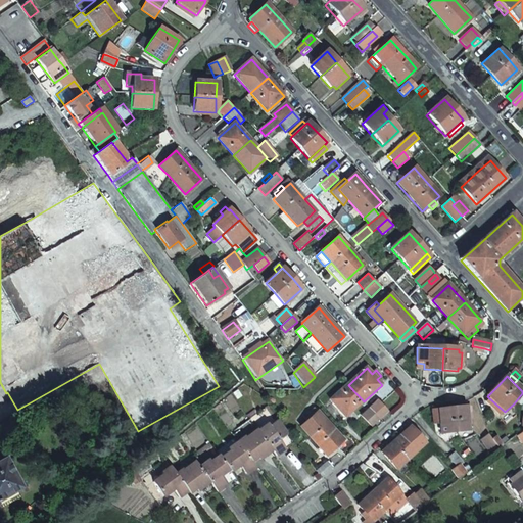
[(364,401),(348,385),(330,401),(345,419),(364,401)]
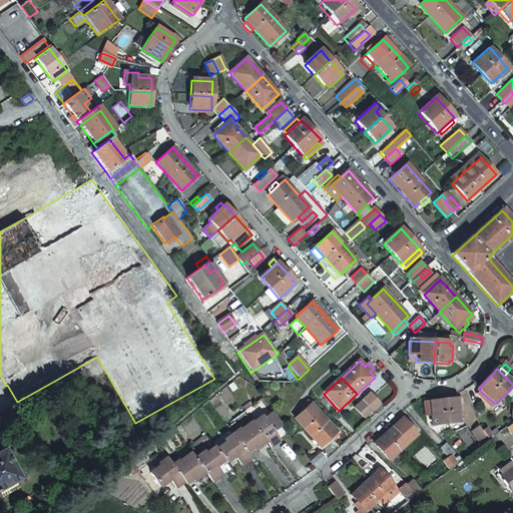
[(0,411),(17,402),(7,385),(6,386),(0,388),(0,411)]
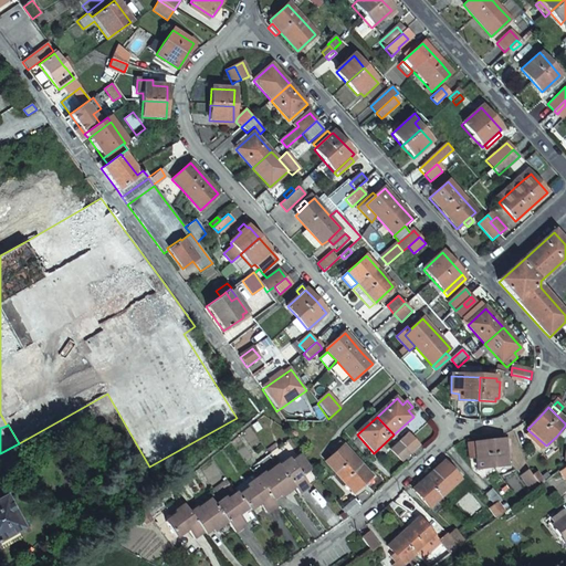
[(542,451),(546,446),(530,431),(525,436),(542,451)]
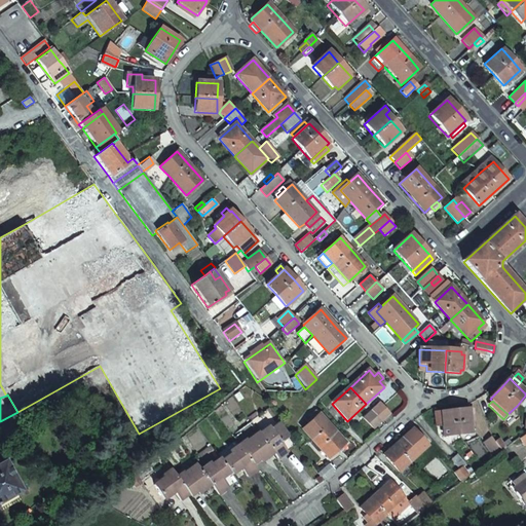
[(372,411),(382,421),(388,416),(379,405),(372,411)]
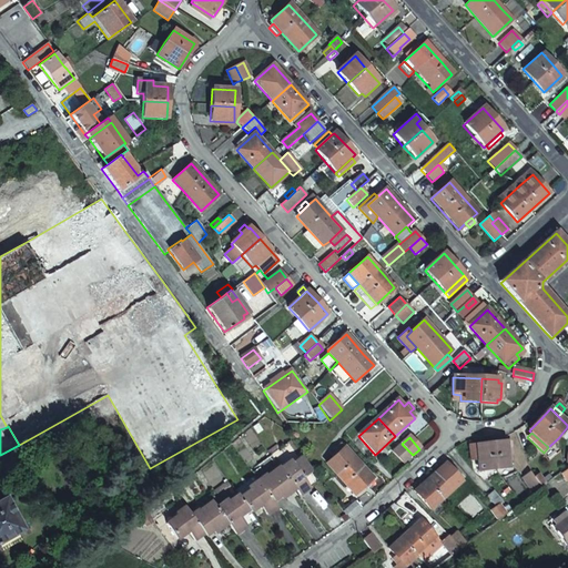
[(479,472),(495,470),(510,468),(508,455),(507,445),(506,442),(490,444),(476,446),(478,459),(479,472)]
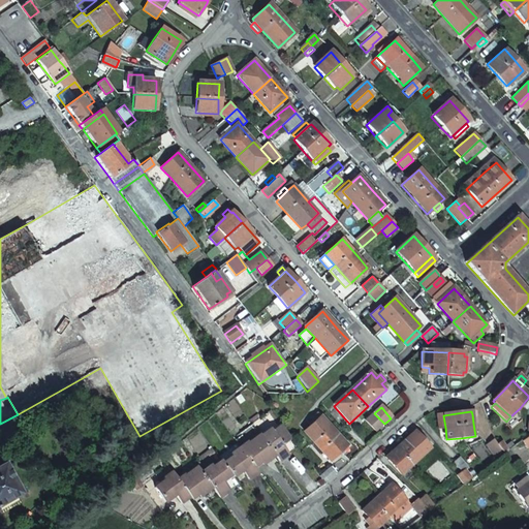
[(376,431),(384,424),(374,413),(366,421),(376,431)]
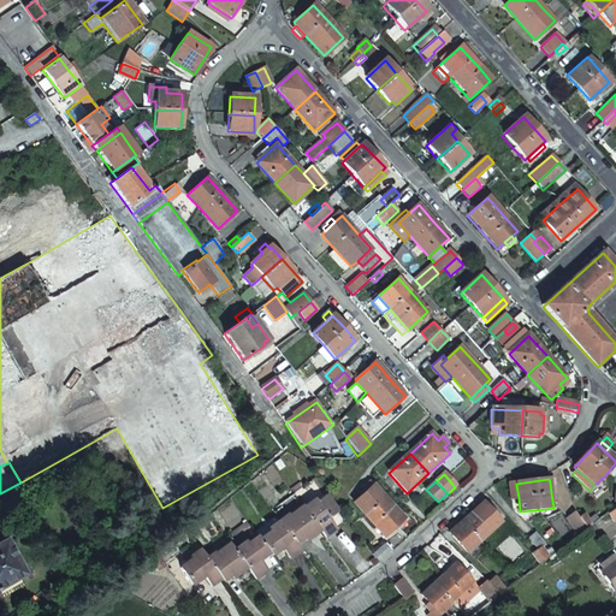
[(404,520),(392,508),(374,487),(354,505),(366,517),(385,538),(404,520)]
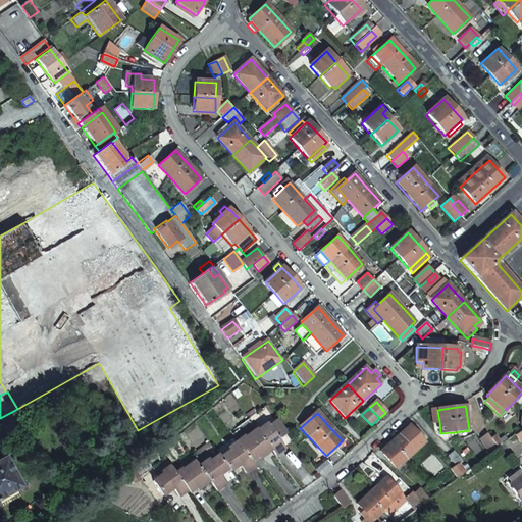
[(264,442),(256,431),(248,420),(237,429),(238,431),(231,436),(236,442),(247,458),(250,461),(256,457),(258,460),(270,451),(264,442)]
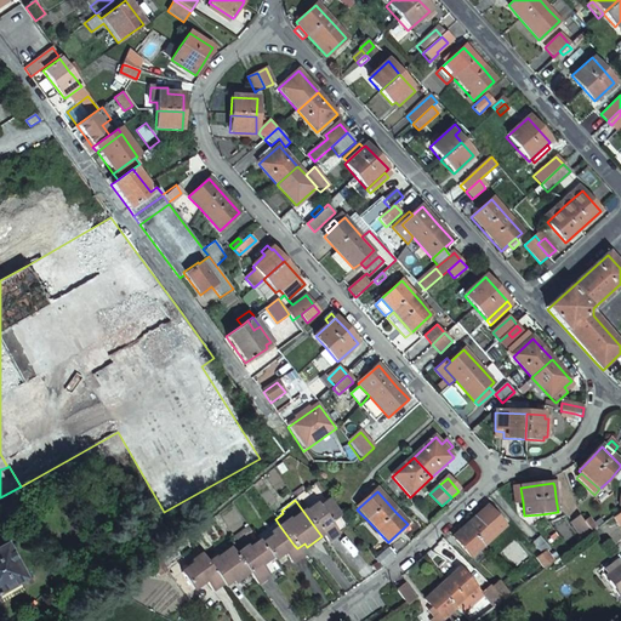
[(341,517),(329,500),(318,507),(317,505),(305,513),(314,527),(322,536),(326,543),(339,535),(330,524),(341,517)]
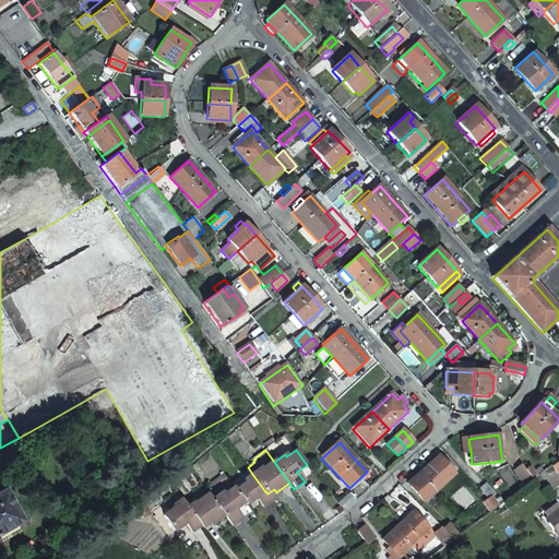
[(425,502),(436,492),(455,475),(439,456),(428,467),(408,484),(425,502)]
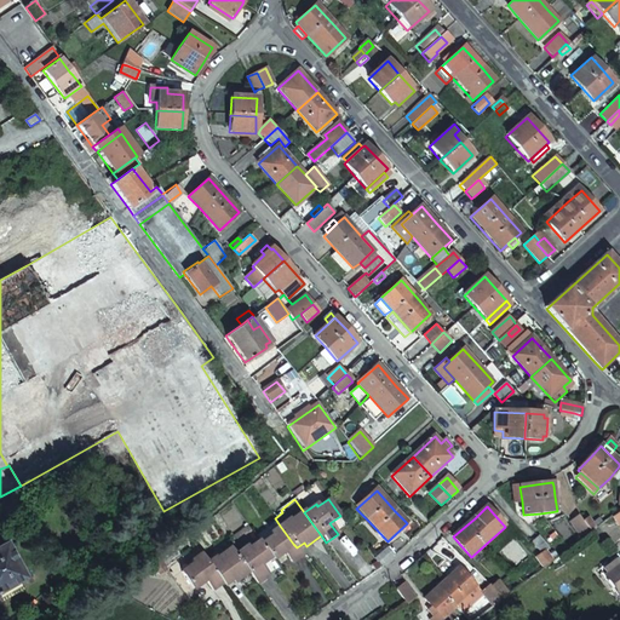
[(573,522),(585,539),(593,532),(592,530),(586,522),(581,517),(573,522)]
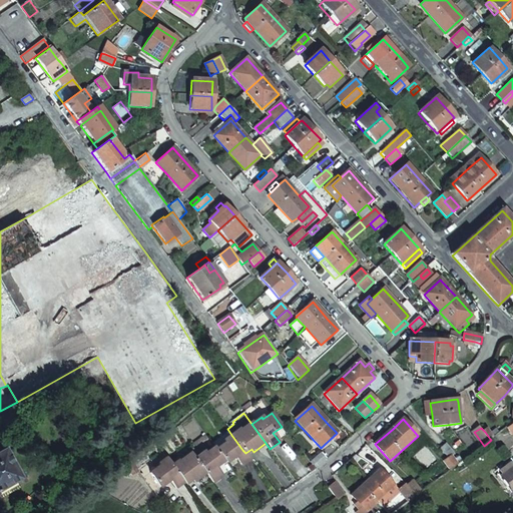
[(488,429),(485,432),(490,439),(494,436),(488,429)]
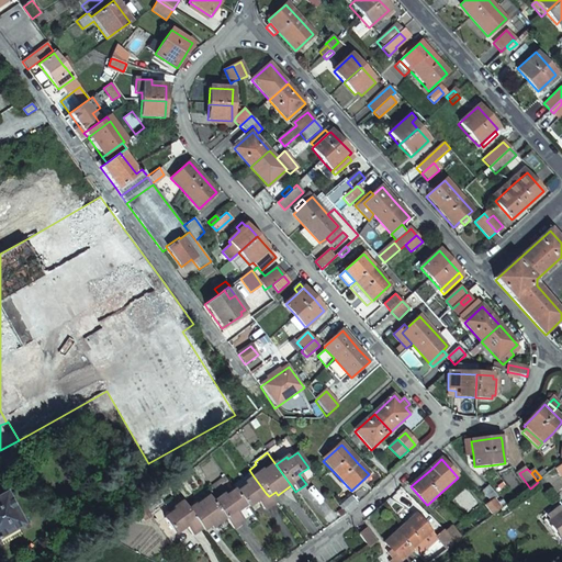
[(244,505),(246,507),(256,499),(263,510),(273,503),(269,496),(266,493),(254,476),(244,483),(246,485),(235,493),(242,502),(244,505)]
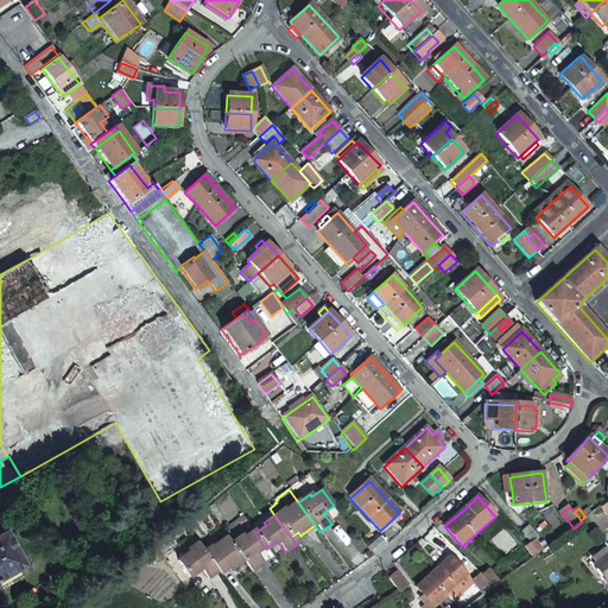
[(519,536),(527,545),(536,539),(527,529),(519,536)]
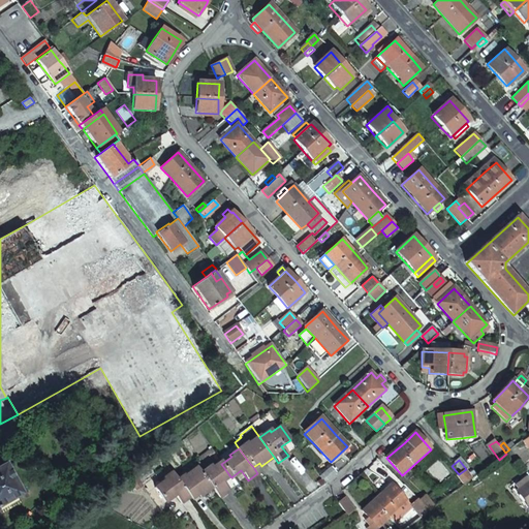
[(204,478),(210,487),(218,498),(227,492),(220,481),(229,475),(227,472),(221,464),(219,461),(210,468),(209,466),(199,472),(204,478)]
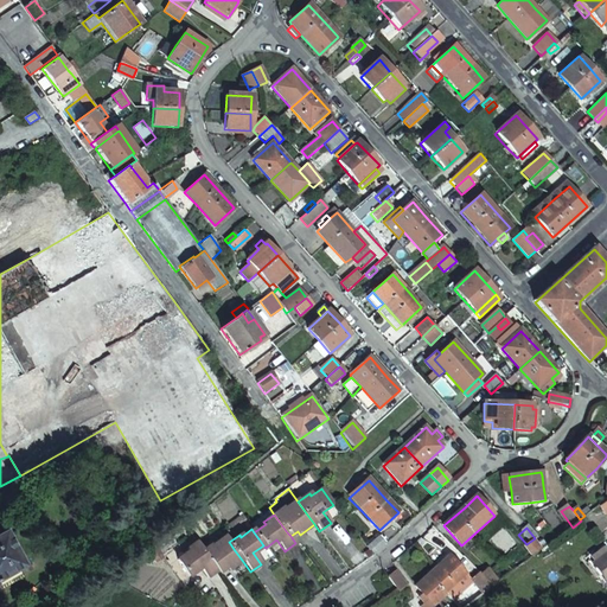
[(4,534),(0,535),(0,579),(23,567),(4,534)]
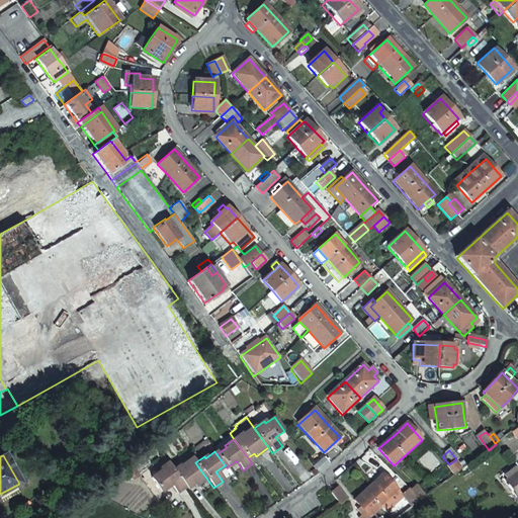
[(183,484),(185,487),(186,488),(192,484),(194,486),(205,477),(199,468),(195,462),(191,457),(180,465),(178,464),(172,469),(183,484)]
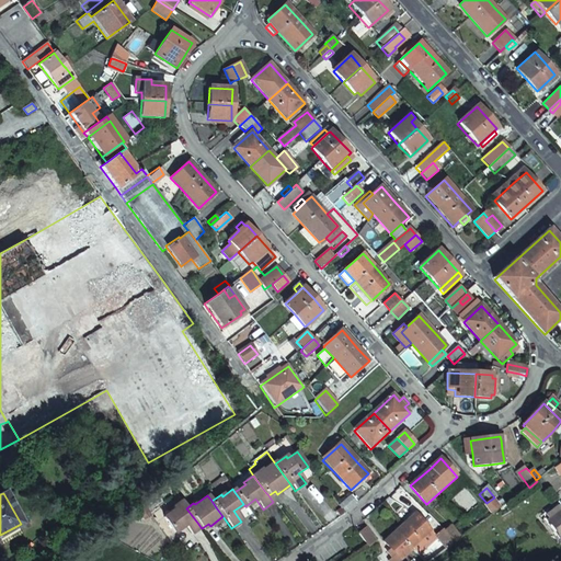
[(350,496),(339,505),(344,512),(355,502),(350,496)]
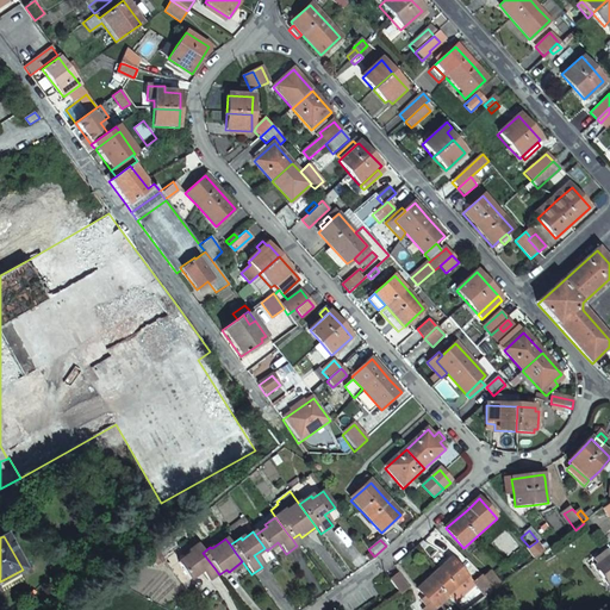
[(178,564),(190,579),(200,571),(207,580),(218,573),(216,570),(203,553),(197,545),(187,552),(188,554),(178,564)]
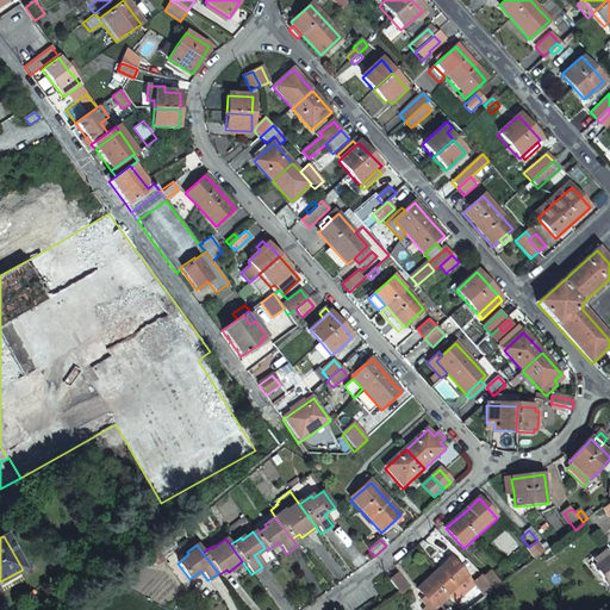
[(530,548),(537,556),(541,554),(535,546),(530,548)]
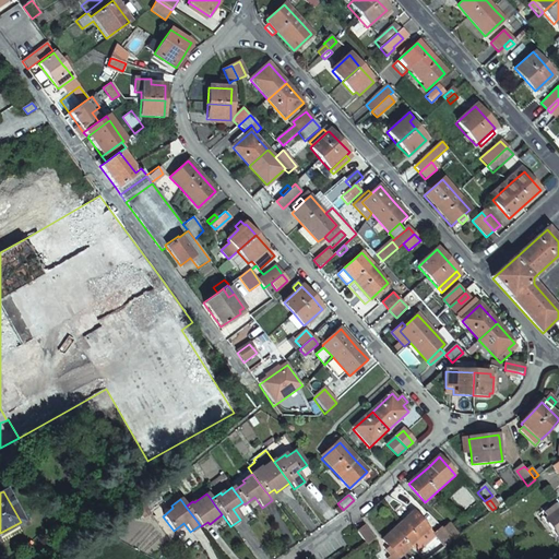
[(488,513),(492,510),(486,502),(483,506),(488,513)]
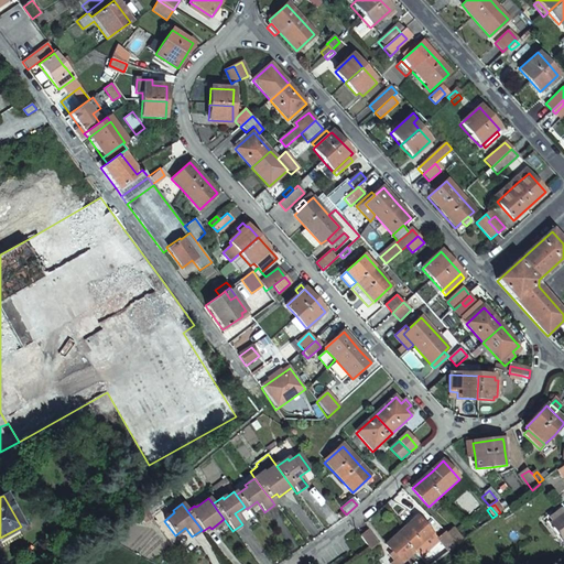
[(552,524),(551,525),(563,541),(563,540),(563,513),(561,510),(549,520),(552,524)]
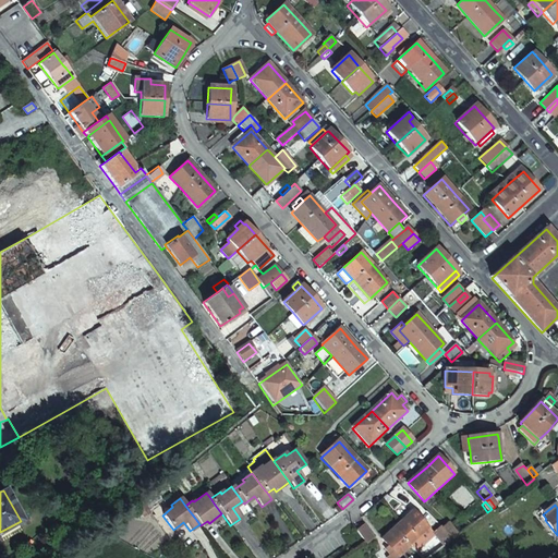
[(398,557),(409,547),(428,530),(413,512),(402,522),(383,540),(393,552),(398,557)]
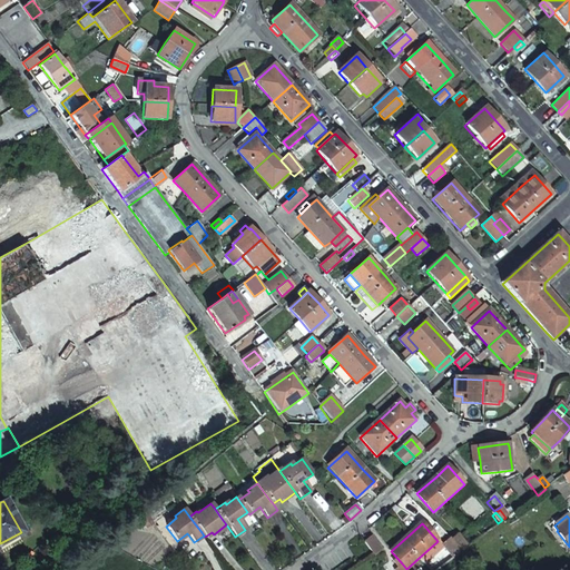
[(450,542),(460,554),(473,544),(465,536),(460,541),(455,537),(450,542)]
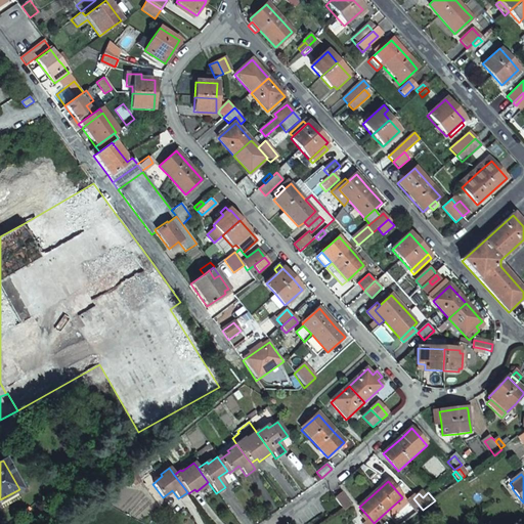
[(342,509),(343,511),(350,506),(342,494),(335,498),(342,509)]
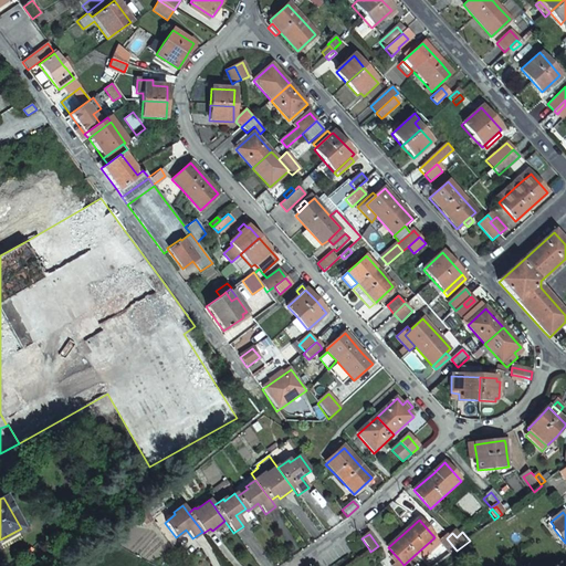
[(415,555),(419,559),(439,542),(435,537),(415,555)]
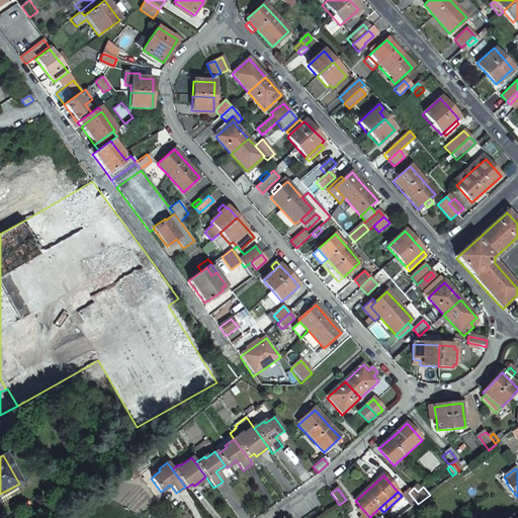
[(401,498),(411,509),(418,504),(409,493),(408,492),(401,498)]
